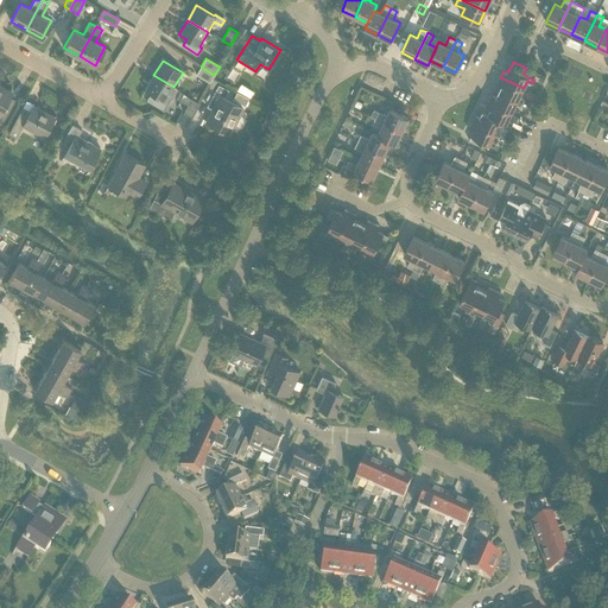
[(209,83),(214,75),(201,67),(196,74),(209,83)]
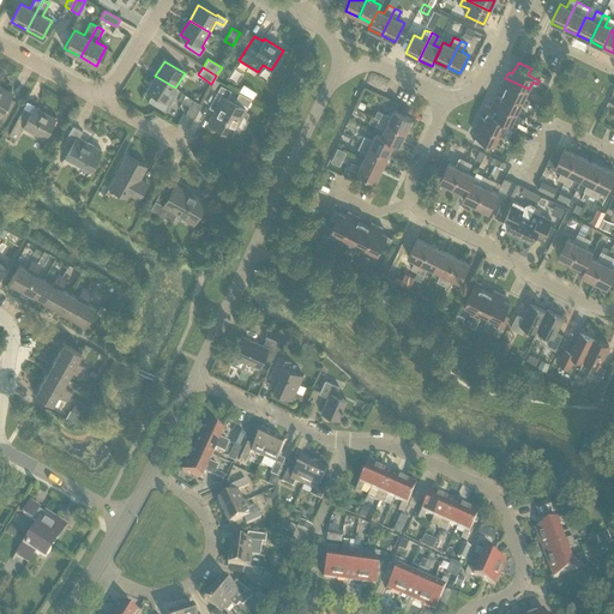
[(179,90),(175,88),(155,76),(145,91),(152,95),(149,101),(163,110),(168,104),(169,106),(179,90)]
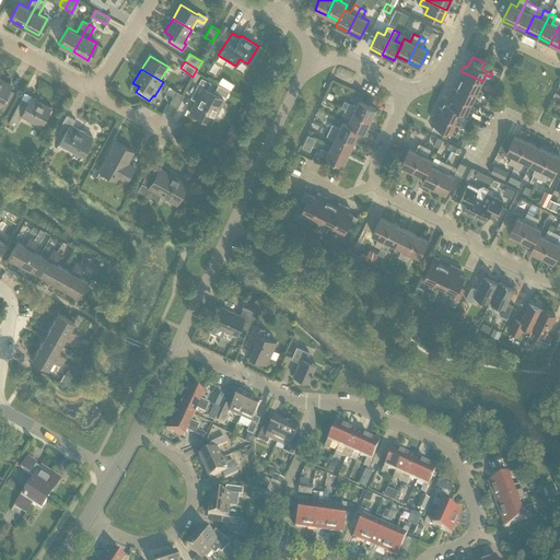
[(462,79),(459,83),(481,94),(483,91),(479,89),(482,81),(461,71),(458,77),(462,79)]
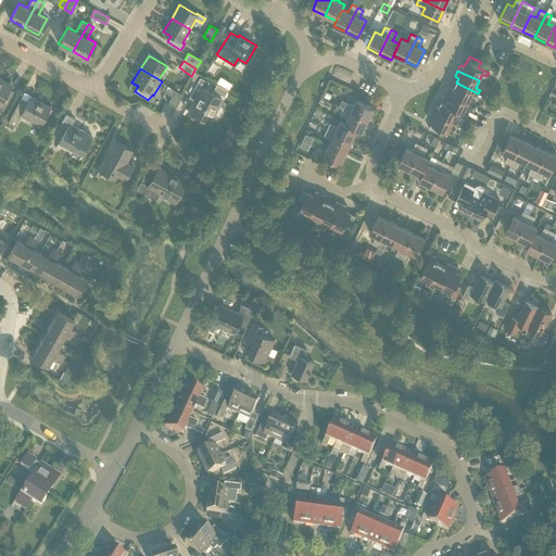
[(11,83),(0,77),(0,113),(1,114),(14,91),(8,88),(11,83)]
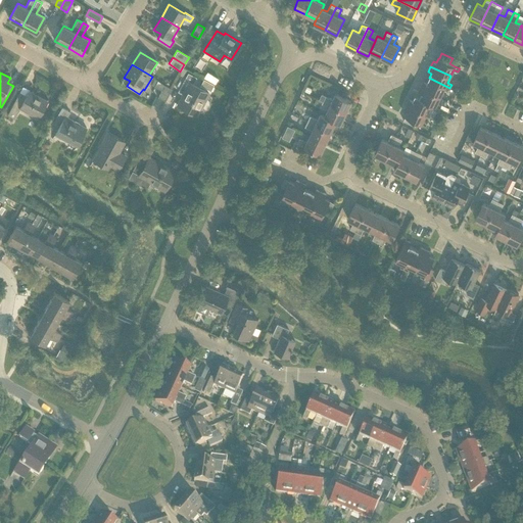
[(188,73),(186,78),(178,92),(184,95),(179,104),(198,114),(209,94),(192,85),(196,78),(188,73)]
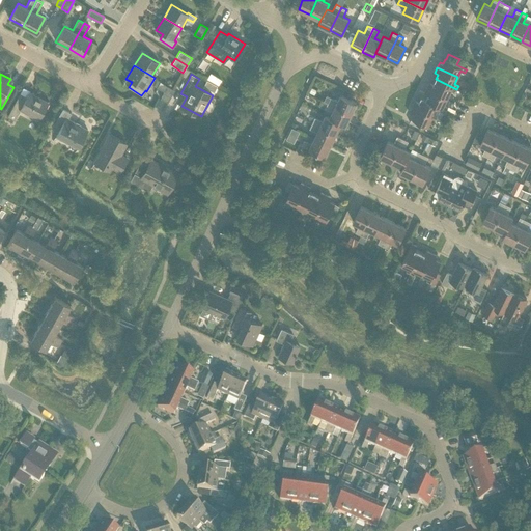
[(454,93),(456,89),(436,79),(434,84),(429,82),(427,87),(447,98),(450,91),(454,93)]
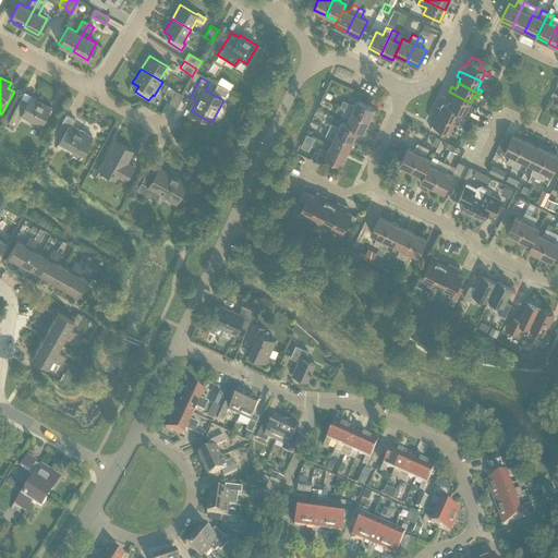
[(176,91),(168,86),(165,93),(172,96),(169,104),(177,108),(183,95),(176,91)]
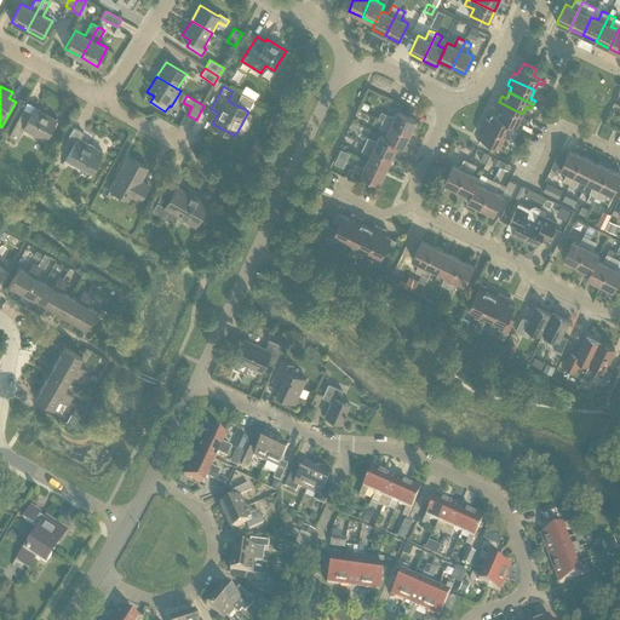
[(522,114),(499,102),(495,108),(500,110),(497,115),(522,128),(523,124),(518,121),(522,114)]
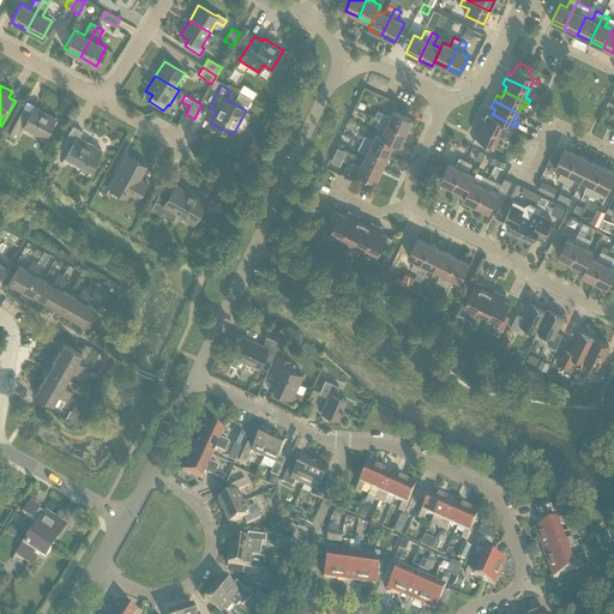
[(23,108),(12,128),(8,134),(17,139),(24,126),(44,138),(56,116),(34,106),(30,112),(23,108)]
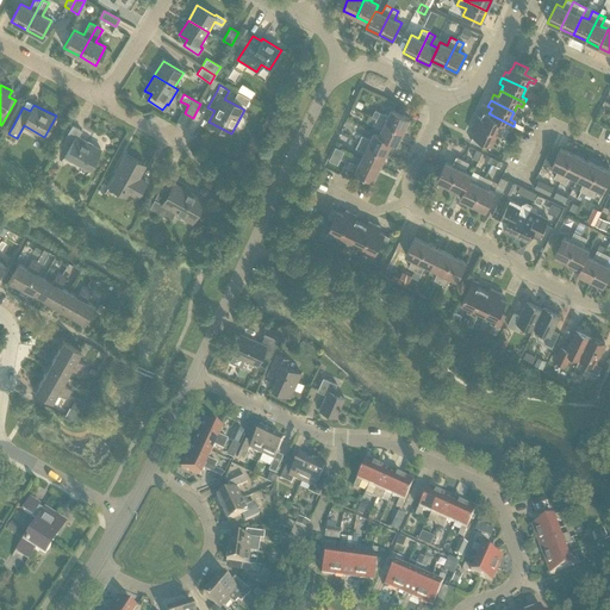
[(379,112),(377,118),(403,131),(410,118),(391,110),(388,117),(379,112)]
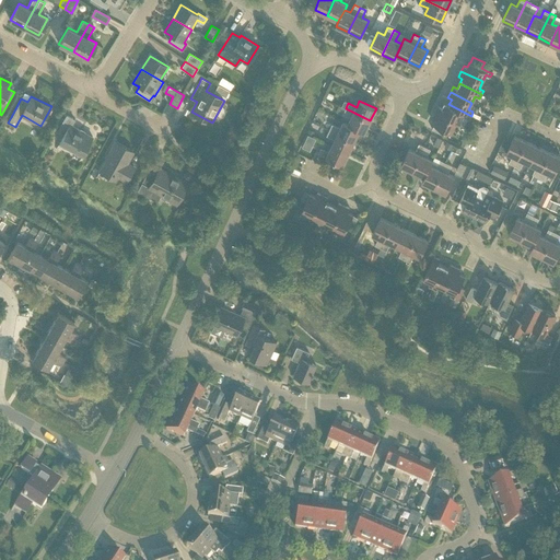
[(471,116),(444,102),(442,107),(438,106),(435,112),(456,121),(459,115),(469,119),(471,116)]
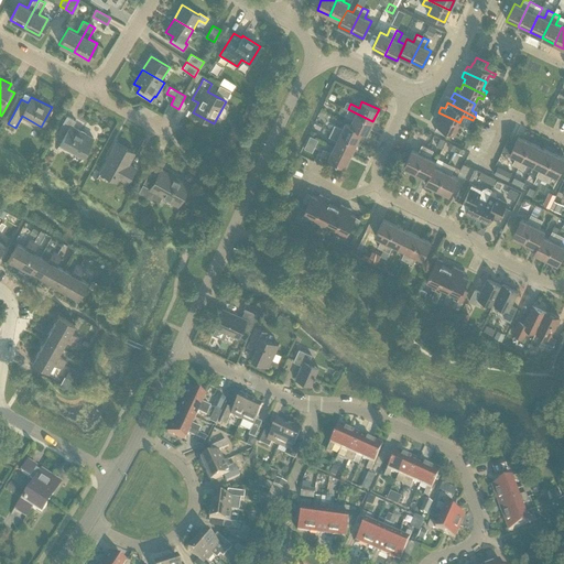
[(350,125),(362,131),(367,133),(372,121),(348,109),(345,116),(354,119),(350,125)]
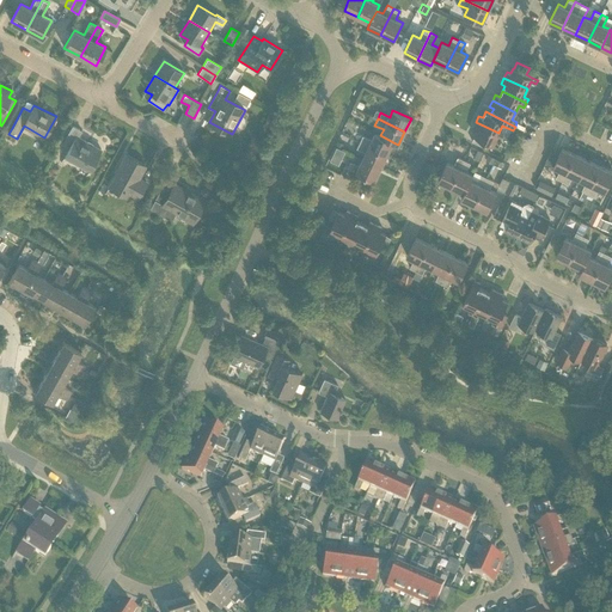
[(495,140),(499,133),(476,122),(472,128),(477,129),(473,135),(475,135),(472,141),(484,147),(487,142),(493,145),(499,147),(500,142),(495,140)]
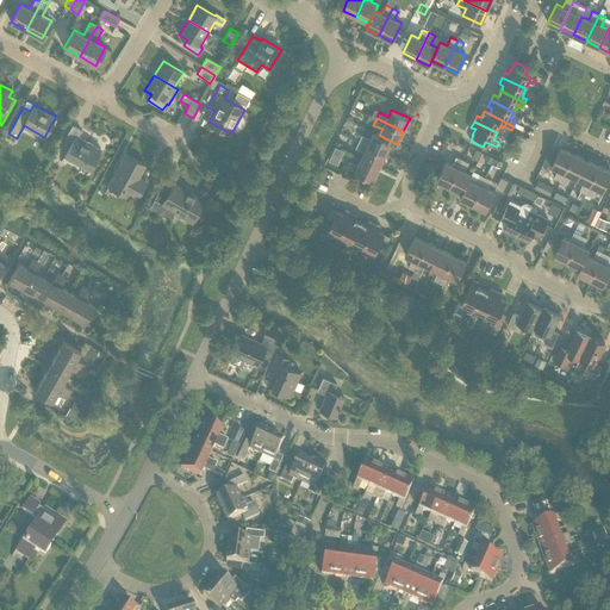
[(88,170),(101,149),(78,137),(81,130),(72,125),(62,143),(69,147),(63,157),(88,170)]
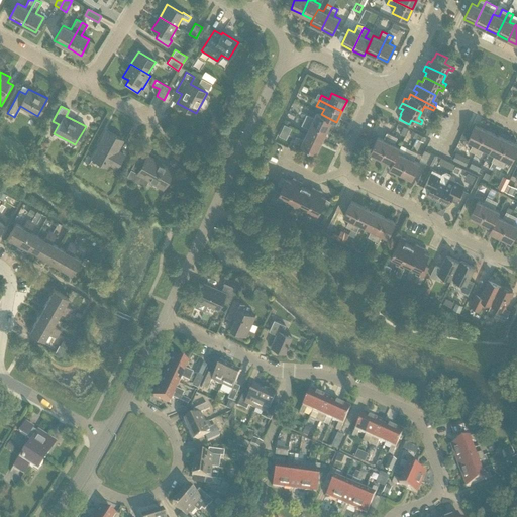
[(327,131),(332,120),(321,114),(316,112),(314,118),(306,115),(304,120),(327,131)]
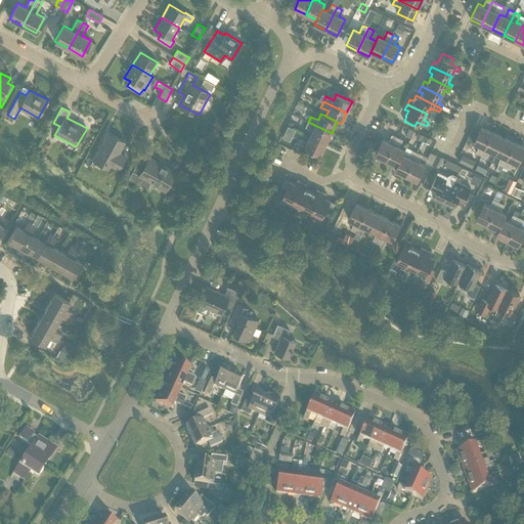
[(325,144),(332,133),(308,122),(305,127),(313,131),(310,136),(325,144)]
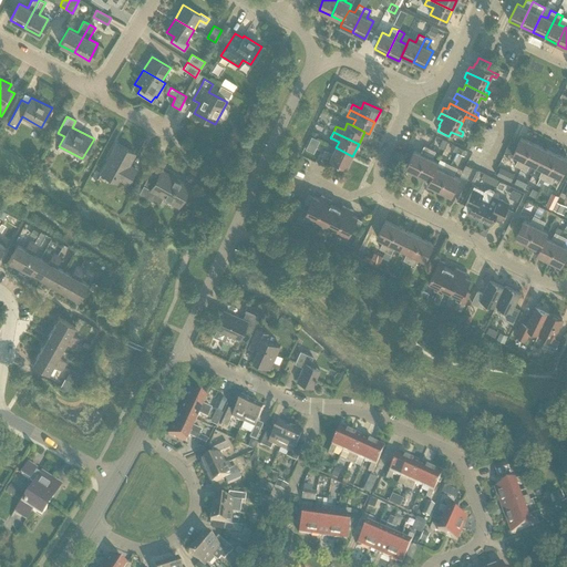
[(521,168),(533,143),(521,137),(513,154),(518,157),(515,165),(521,168)]
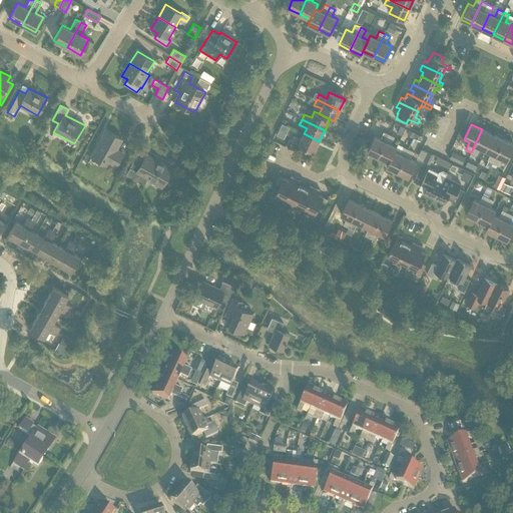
[(486,150),(493,134),(482,129),(471,152),(477,154),(480,147),(486,150)]
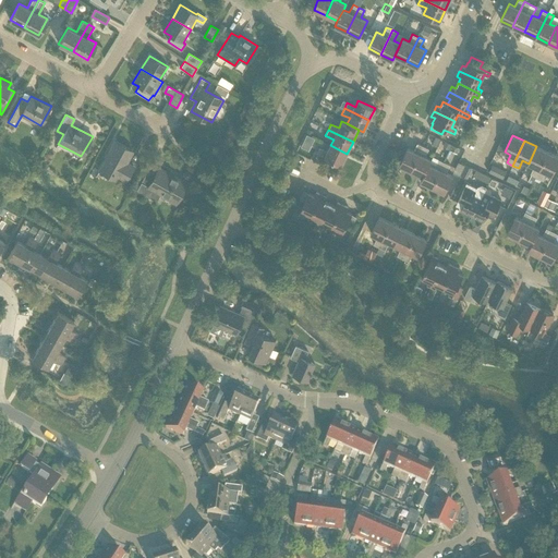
[(124,181),(133,166),(126,162),(133,152),(114,142),(99,170),(117,180),(118,178),(124,181)]
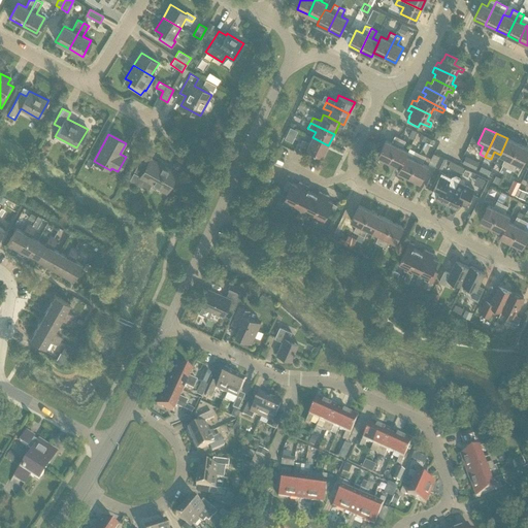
[(377,156),(389,161),(400,138),(395,136),(391,143),(386,140),(377,156)]
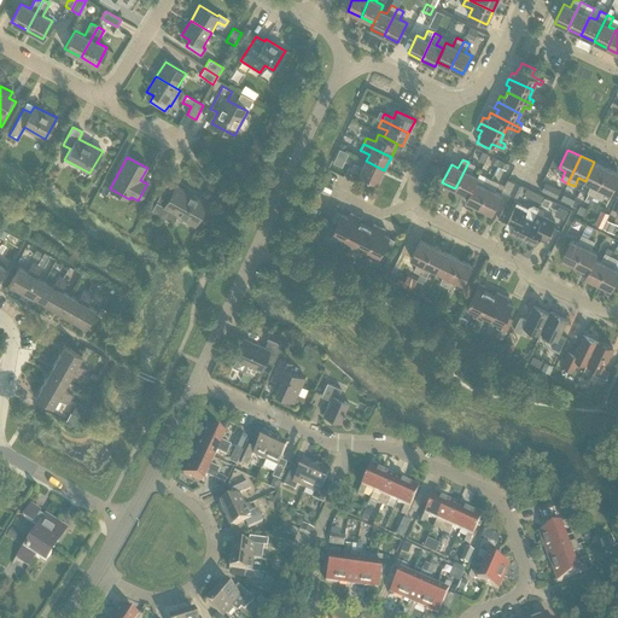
[(378,184),(384,170),(366,161),(362,168),(354,163),(351,170),(378,184)]
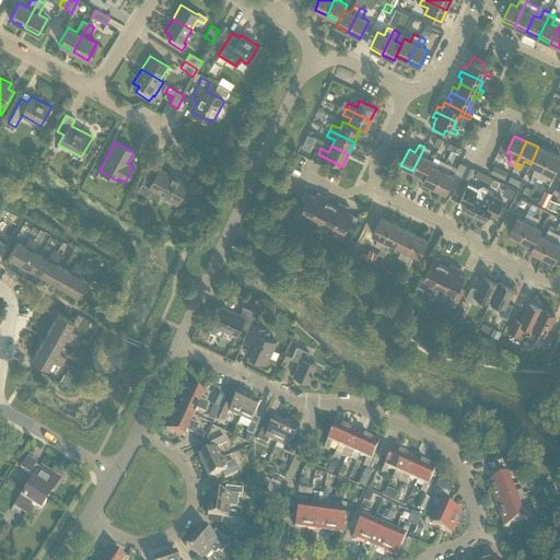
[(412,171),(424,177),(433,161),(427,158),(430,150),(424,147),(412,171)]
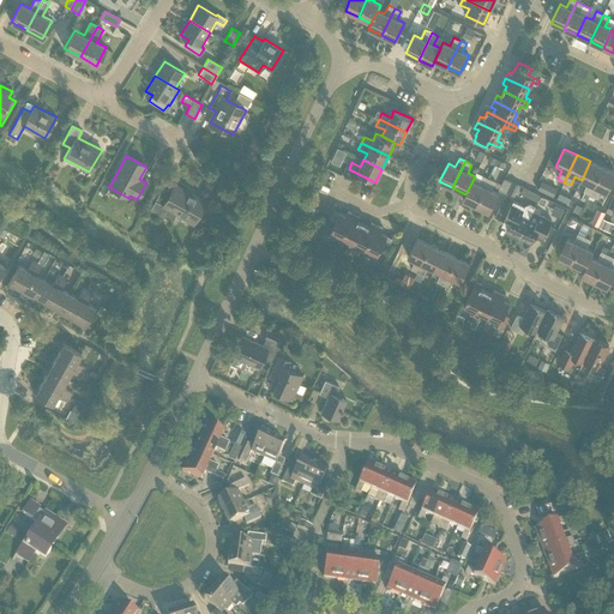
[(590,194),(603,168),(590,161),(582,180),(588,182),(584,192),(590,194)]
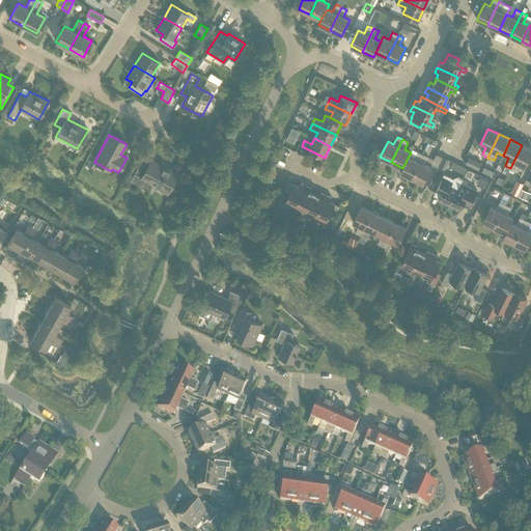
[(530,154),(530,149),(522,145),(510,168),(515,171),(520,164),(525,166),(530,154)]
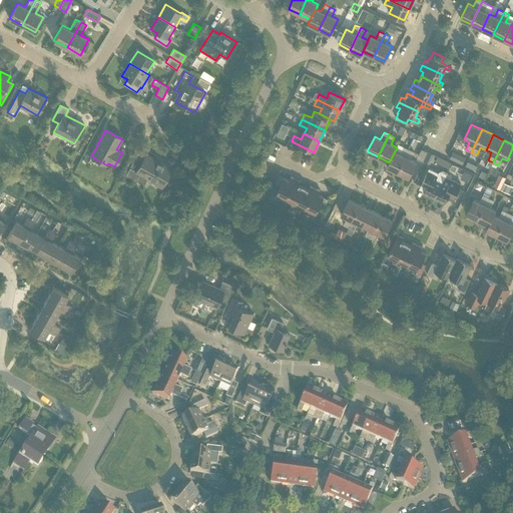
[(400,154),(394,151),(389,162),(387,166),(398,172),(409,149),(403,146),(400,154)]
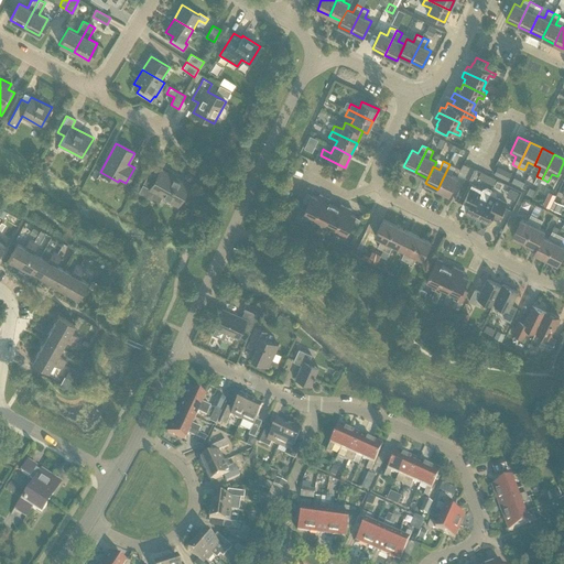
[(455,167),(449,164),(437,190),(449,195),(457,179),(451,175),(455,167)]
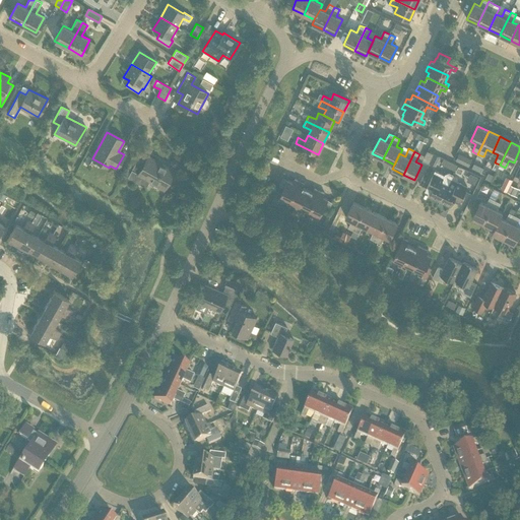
[(440,157),(433,154),(429,164),(436,167),(440,157)]
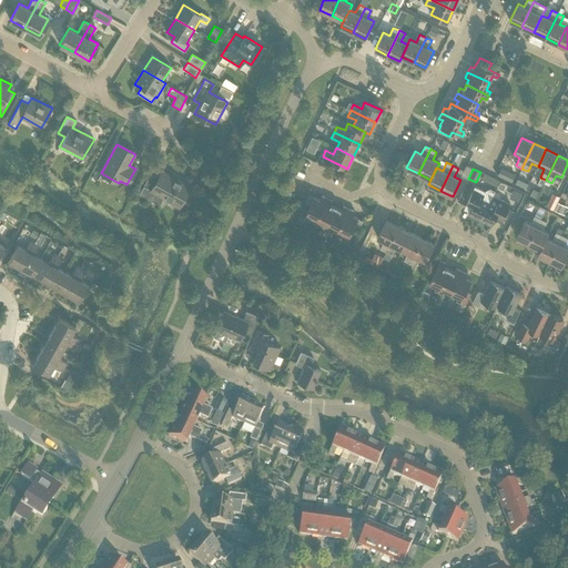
[(519,175),(515,173),(506,169),(503,176),(516,183),(519,175)]
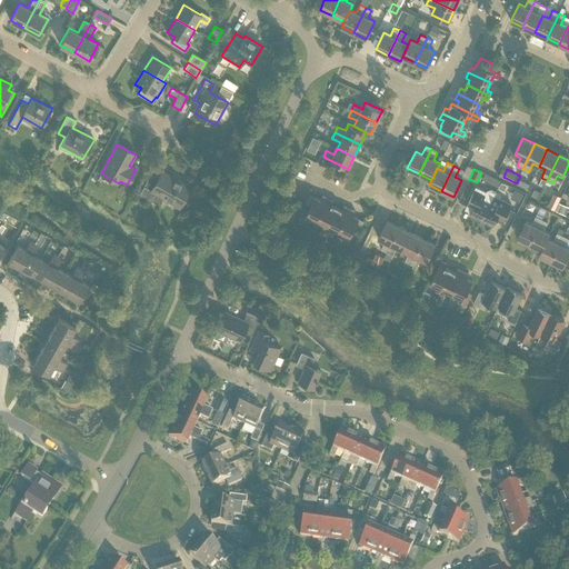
[(179,206),(190,185),(163,170),(159,178),(151,173),(140,193),(160,205),(163,197),(179,206)]
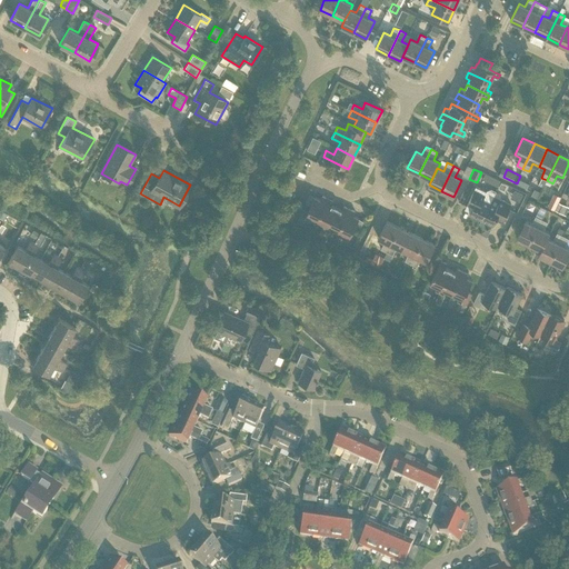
[(501,180),(486,173),(482,180),(498,187),(501,180)]
